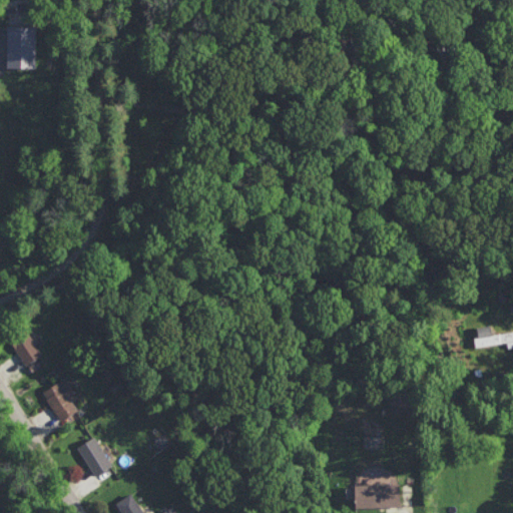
[(8,66),(37,66),(37,24),(8,24),(8,66)]
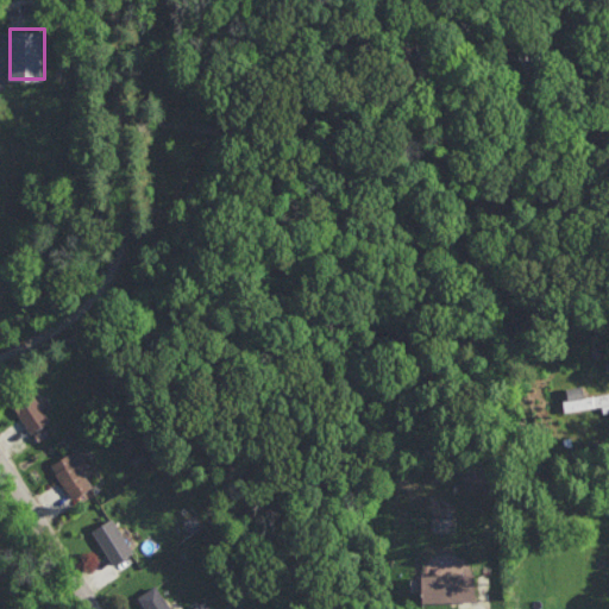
[(602,406),(602,412),(608,410),(608,391),(583,395),(582,384),(566,387),(567,399),(563,399),(564,409),(602,406)]
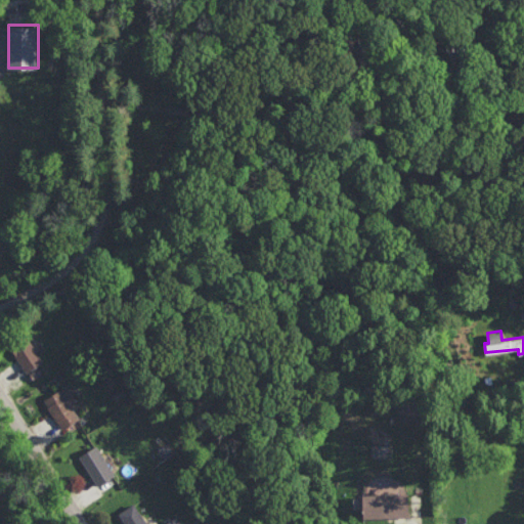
[(44,361),(27,337),(10,348),(28,373),(44,361)]
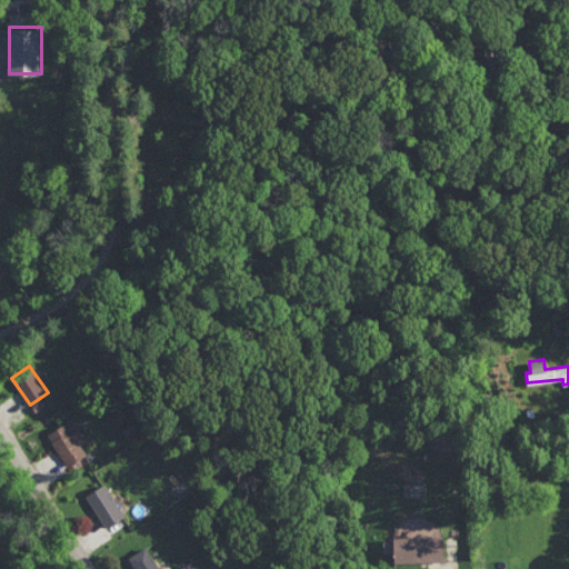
[(91,452),(75,418),(48,431),(66,465),(91,452)]
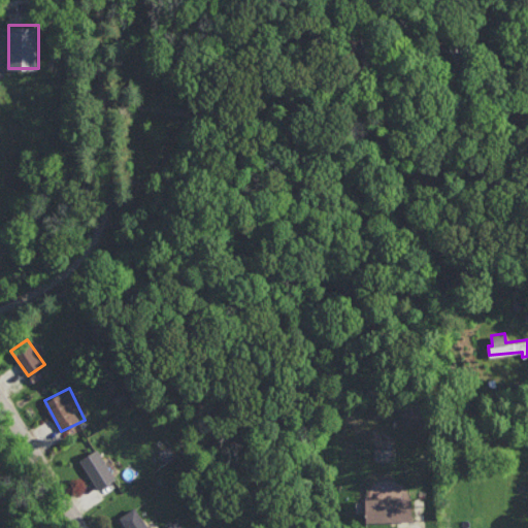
[(99,489),(117,477),(97,449),(79,460),(99,489)]
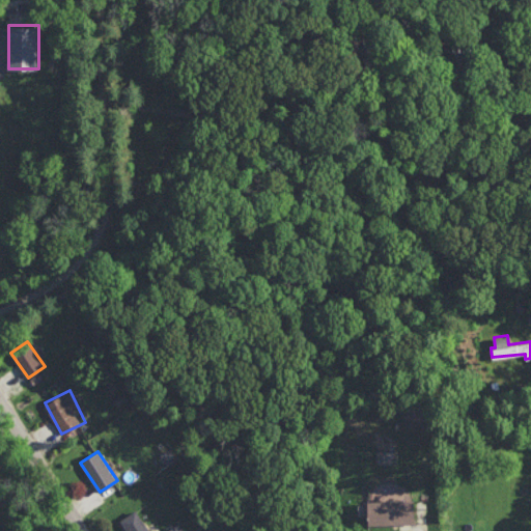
[(414,499),(368,501),(368,525),(415,523),(414,499)]
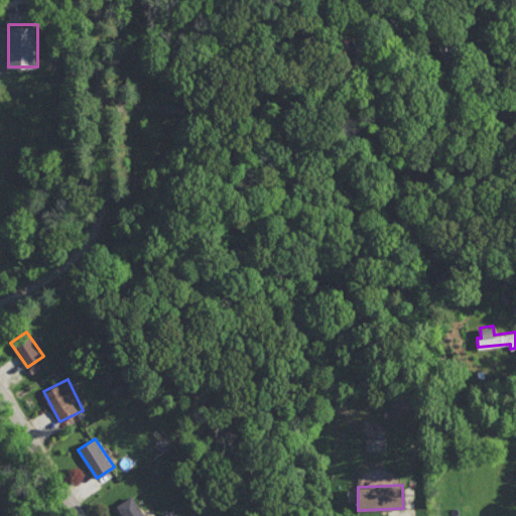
[(124,515),(146,515),(132,495),(117,505),(124,515)]
